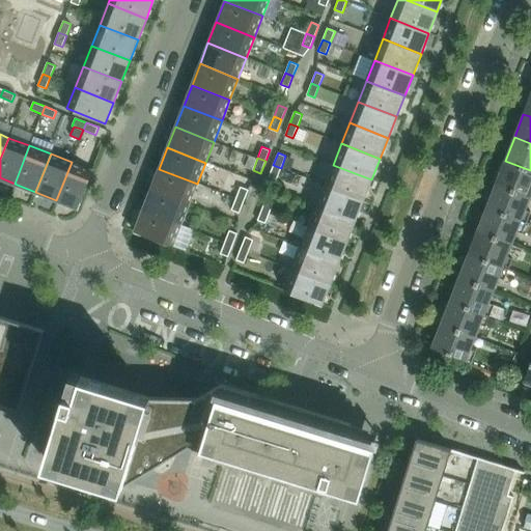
[(530,170),(505,161),(496,184),(530,197),(530,193),(530,170)]
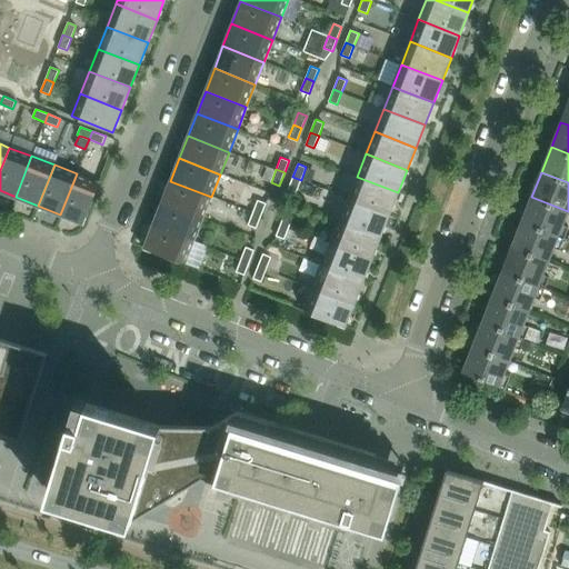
[(99,182),(77,173),(60,215),(83,223),(99,182)]
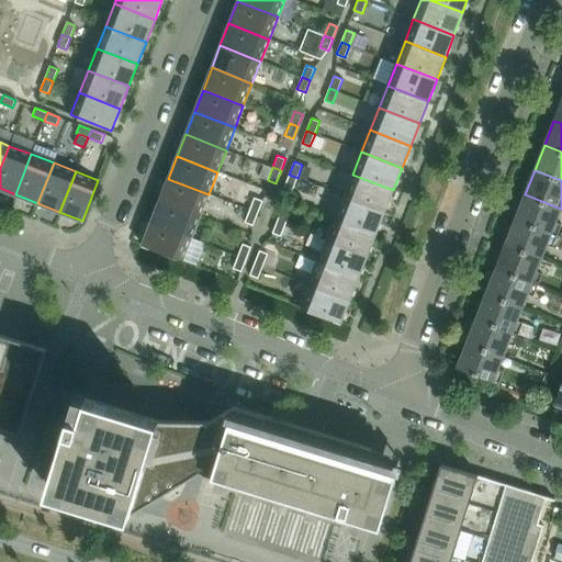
[(298,178),(289,175),(284,187),(292,190),(298,178)]
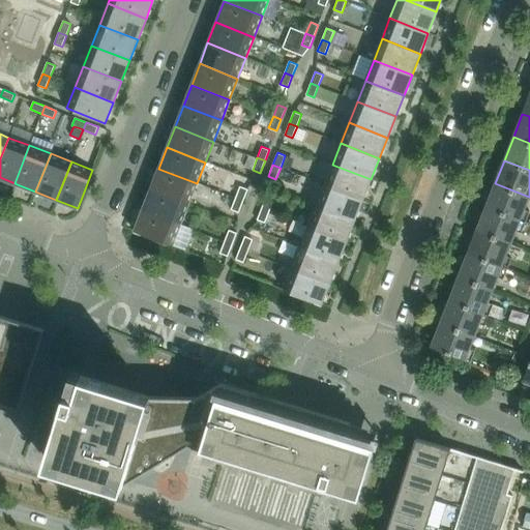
[(332,165),(324,185),(362,200),(371,179),(332,165)]
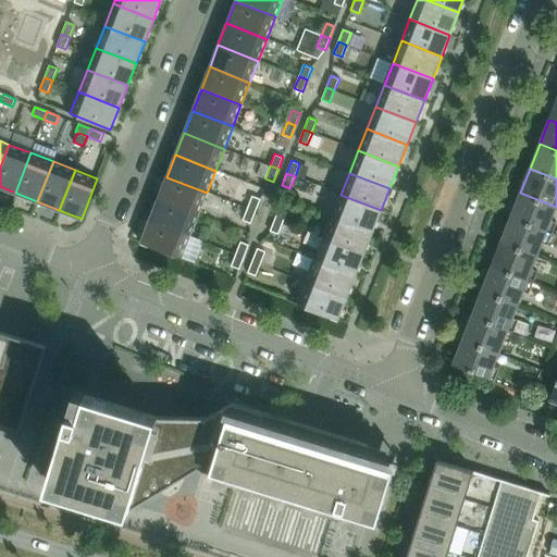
[(207,193),(166,177),(158,199),(198,214),(207,193)]
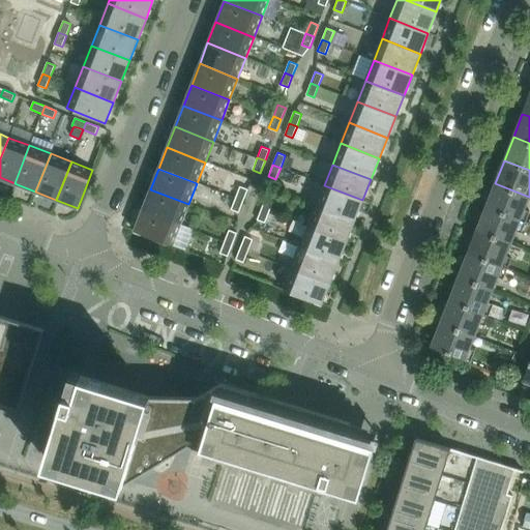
[(524,208),(529,197),(495,183),(486,207),(525,223),(529,210),(524,208)]
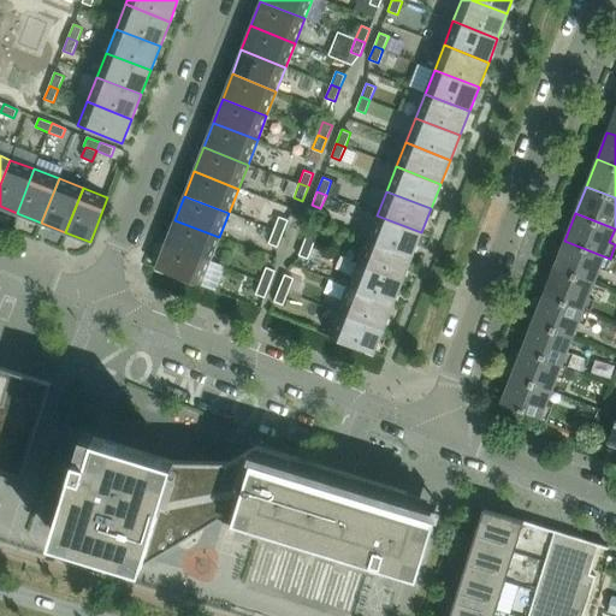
[(377,215),(367,240),(412,258),(421,232),(377,215)]
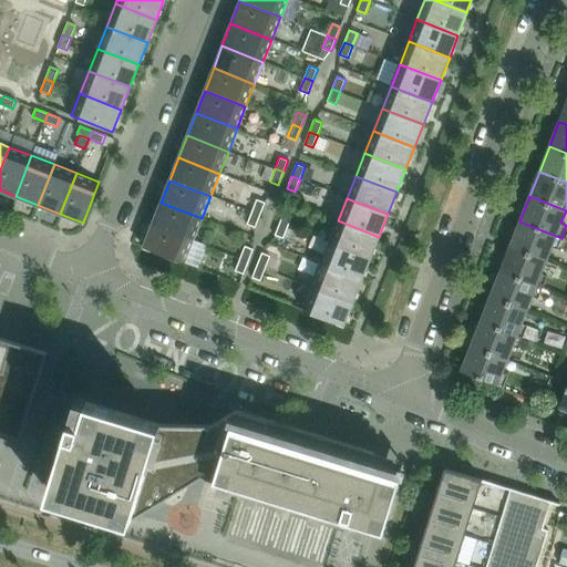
[(260,215),(265,203),(257,199),(251,212),(260,215)]
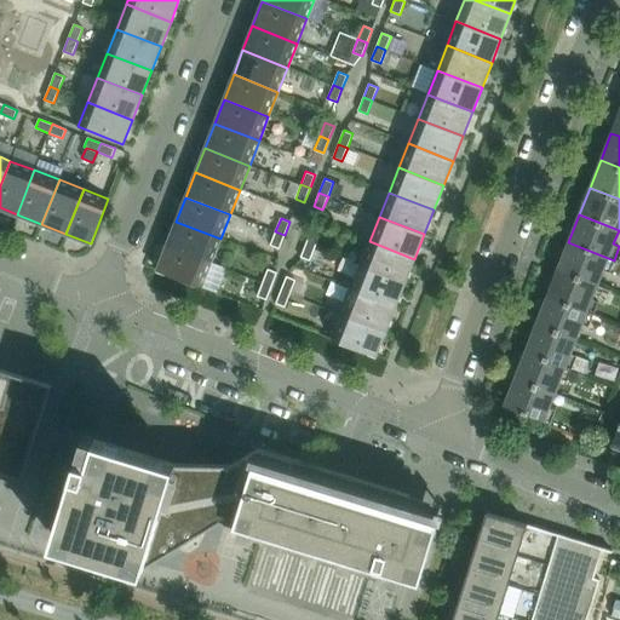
[(220,239),(176,222),(166,246),(211,263),(220,239)]
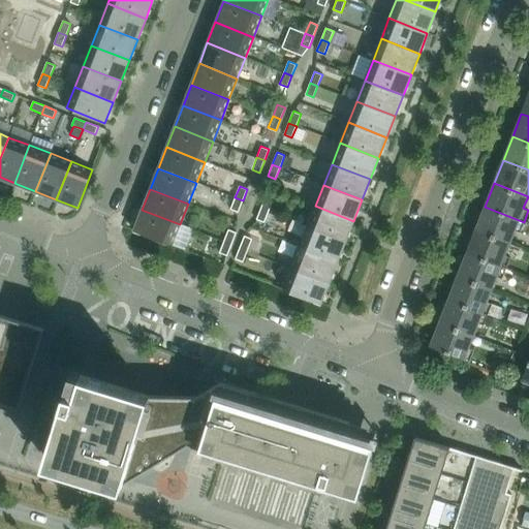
[(269,211),(274,199),(266,196),(261,208),(269,211)]
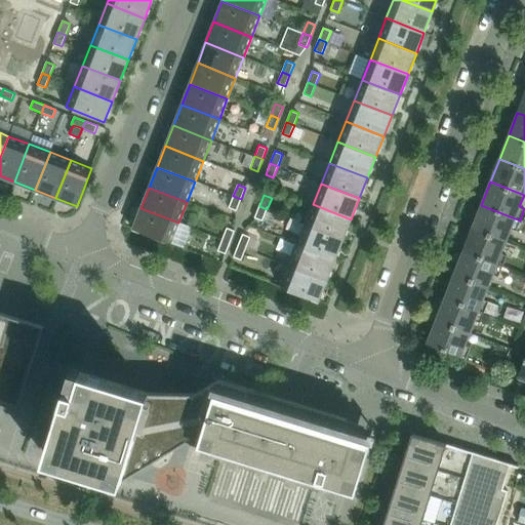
[(241,199),(233,196),(229,207),(236,210),(241,199)]
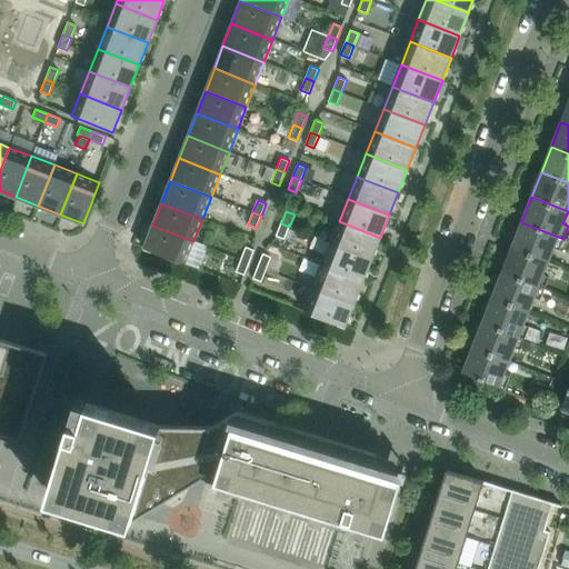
[(371,260),(380,238),(339,221),(330,243),(371,260)]
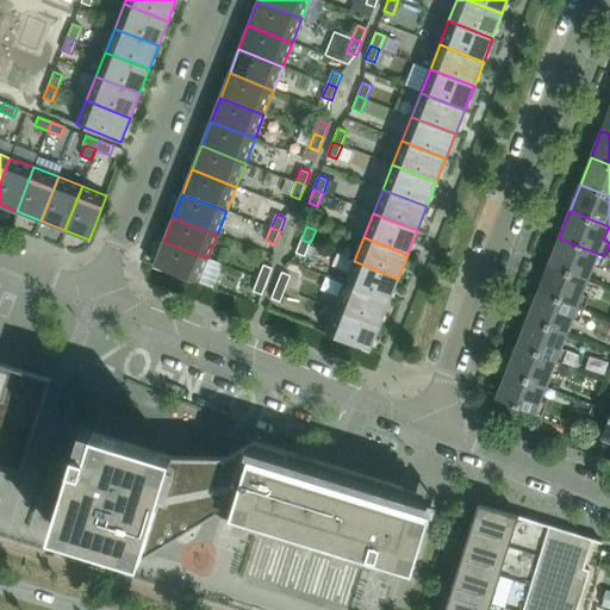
[(559,238),(548,265),(587,280),(593,265),(601,268),(604,256),(559,238)]
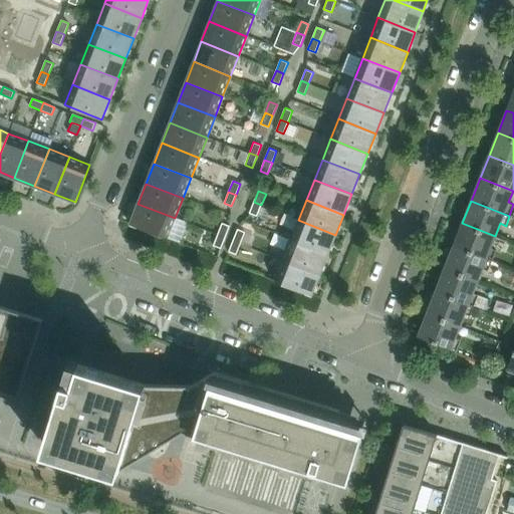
[(261,205),(254,202),(249,213),(257,216),(261,205)]
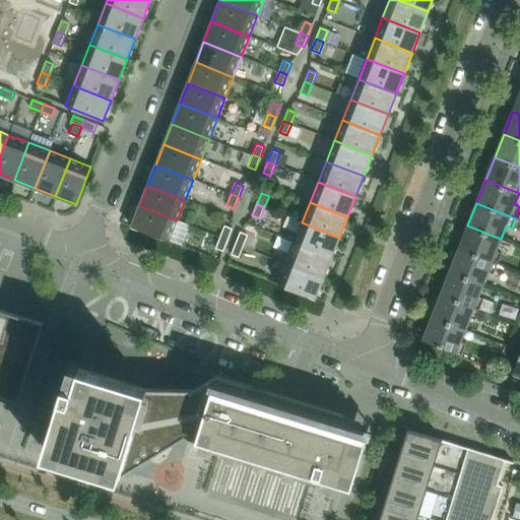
[(139,206),(131,226),(169,241),(177,220),(139,206)]
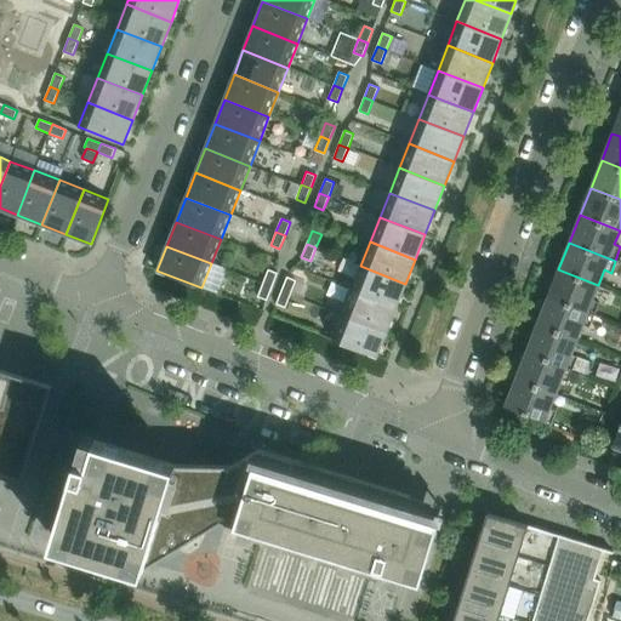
[(360,266),(351,290),(396,308),(405,284),(360,266)]
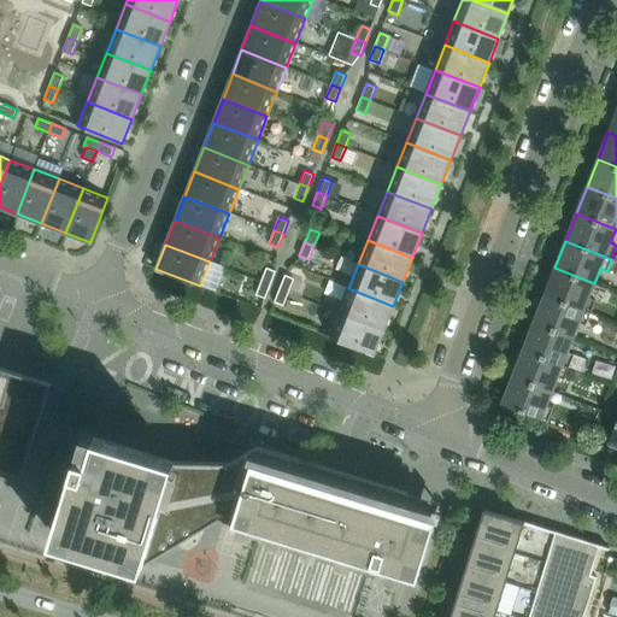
[(270,285),(275,271),(266,268),(260,281),(270,285)]
